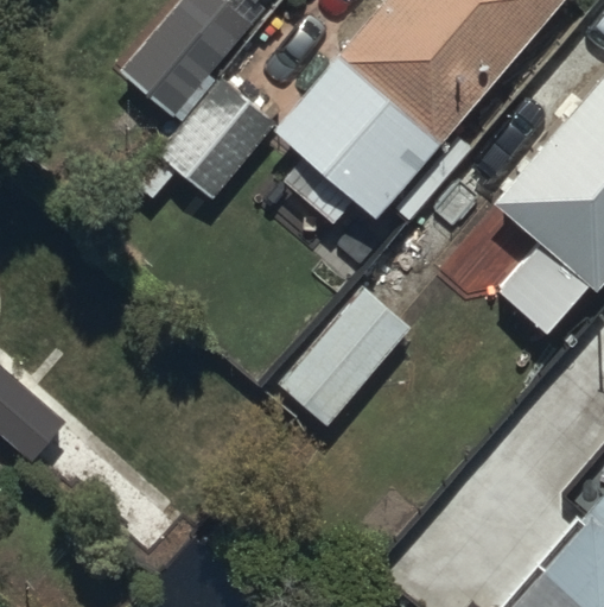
[(177,118),(249,30),(213,0),(182,0),(124,71),(133,78),(115,101),(152,132),(169,111),(177,118)]
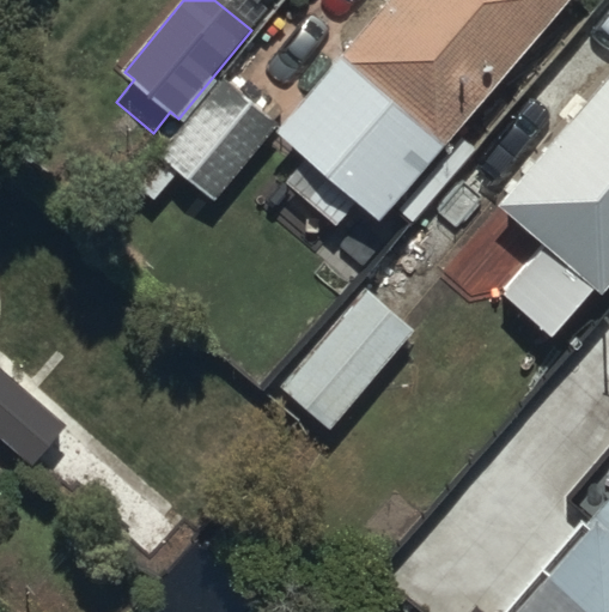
[(282,127),(278,134),(306,157),(285,183),(339,229),(363,201),(383,218),(568,0),(396,0),(347,59),(341,54),(282,127)]
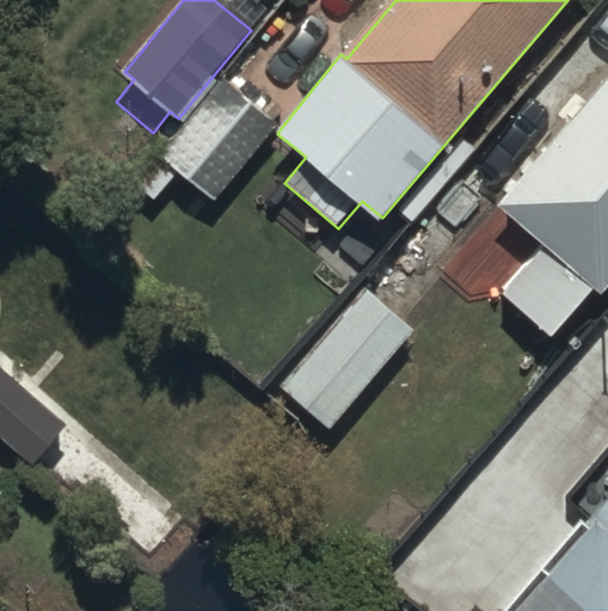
[(501,207),(541,242),(499,293),(556,340),(597,289),(602,294),(607,287),(607,79),(591,99),(578,89),(557,115),(569,124),(501,207)]
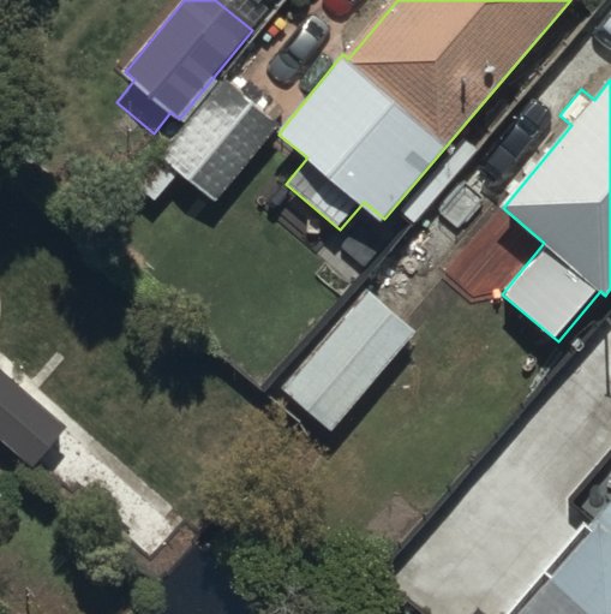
[(167,154),(225,200),(282,126),(225,81),(167,154)]
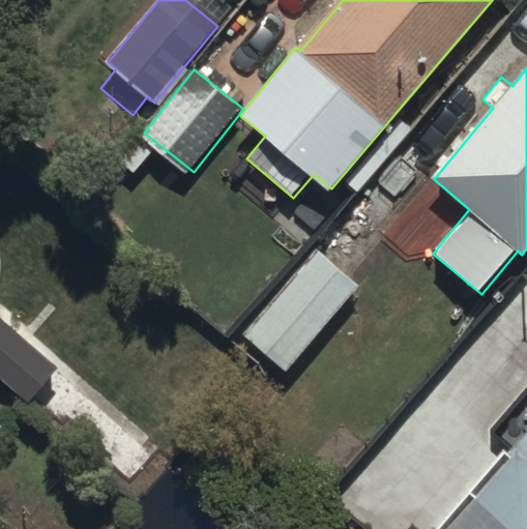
[(317,248),(243,331),(286,370),(359,287),(317,248)]
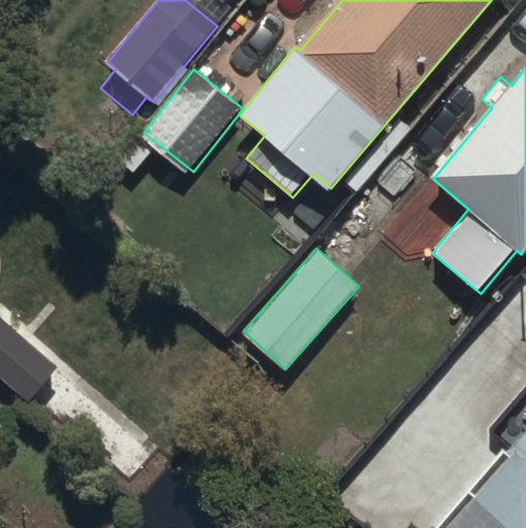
[(525,423),(511,442),(525,455),(525,423)]
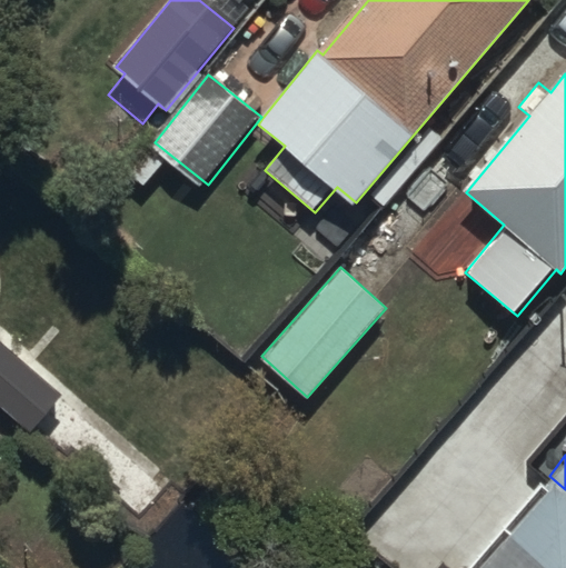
[(473,567),(565,567),(565,489),(549,476),(473,567)]
